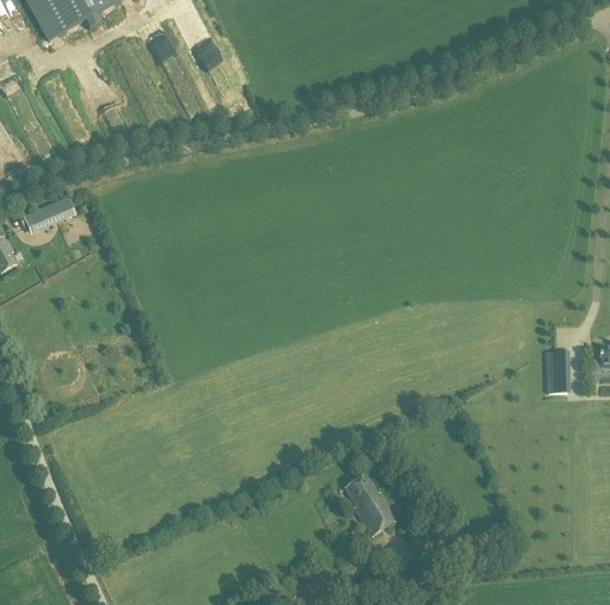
[(26,0),(36,16),(49,39),(118,0),(26,0)]
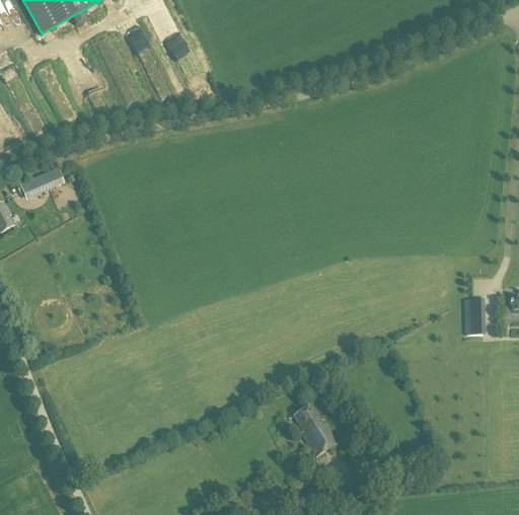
[(115,83),(130,77),(117,45),(108,49),(106,44),(110,42),(109,40),(104,42),(101,37),(96,40),(115,83)]
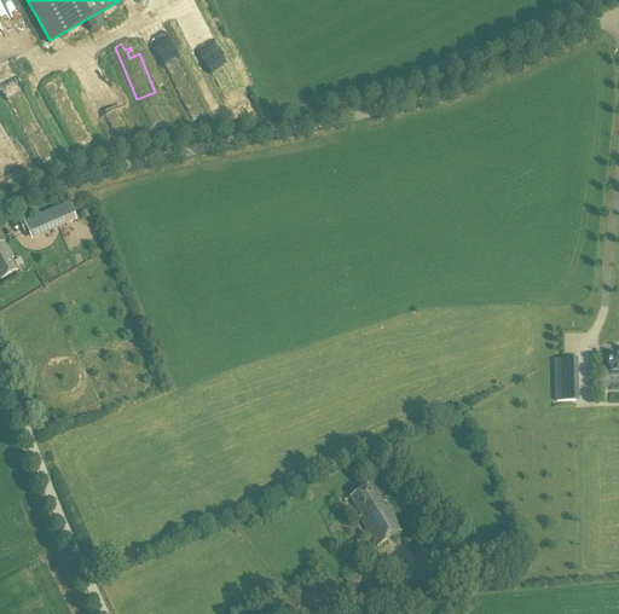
[(51,131),(19,73),(0,82),(0,85),(27,134),(34,131),(38,138),(51,131)]
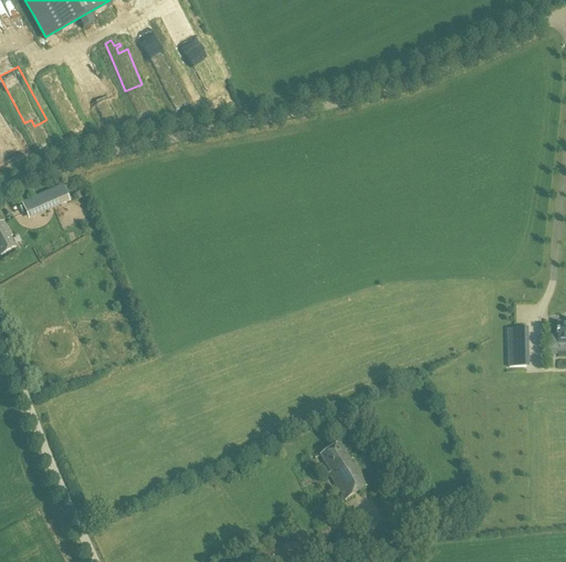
[(0,145),(10,164),(28,155),(20,141),(17,143),(0,112),(0,145)]
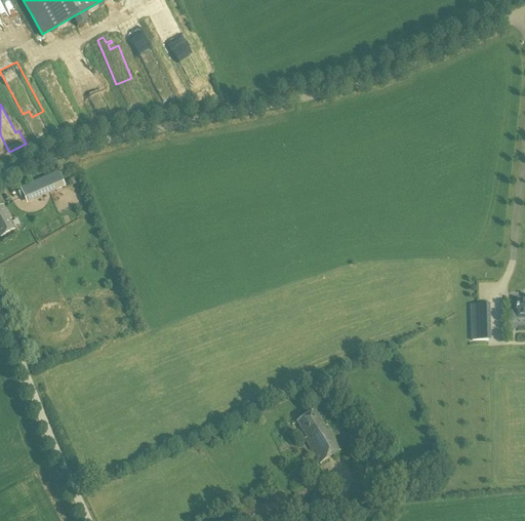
[(27,200),(65,184),(57,168),(19,185),(27,200)]
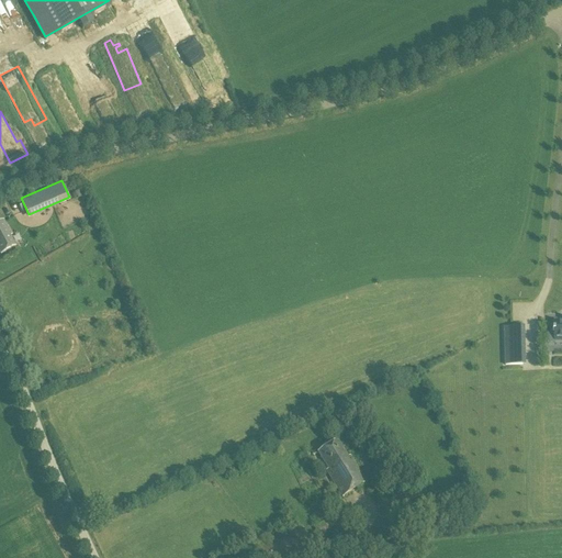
[(15,242),(10,232),(11,231),(3,216),(0,218),(0,249),(0,250),(15,242)]
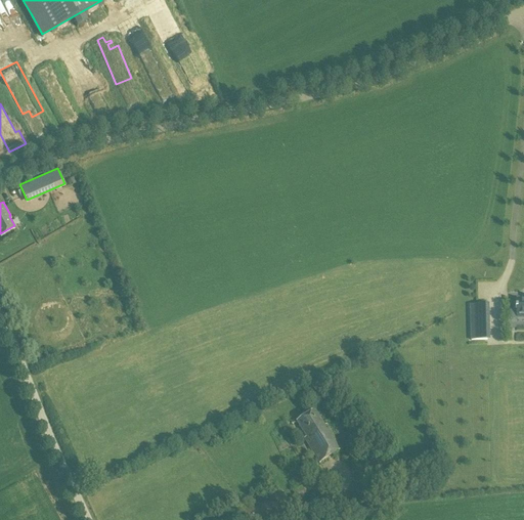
[(56,229),(63,225),(59,218),(52,222),(56,229)]
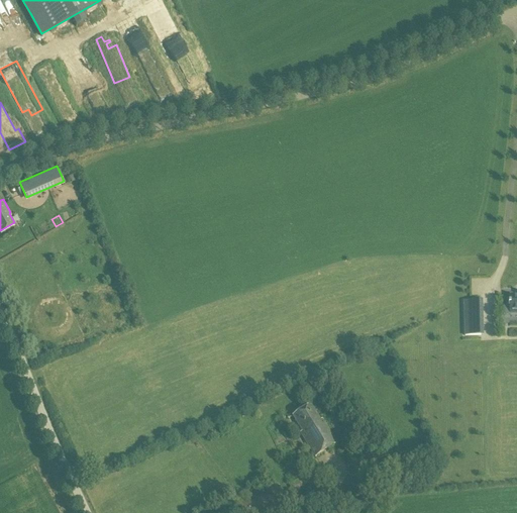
[(516,292),(508,293),(508,296),(503,296),(504,311),(516,311),(516,292)]
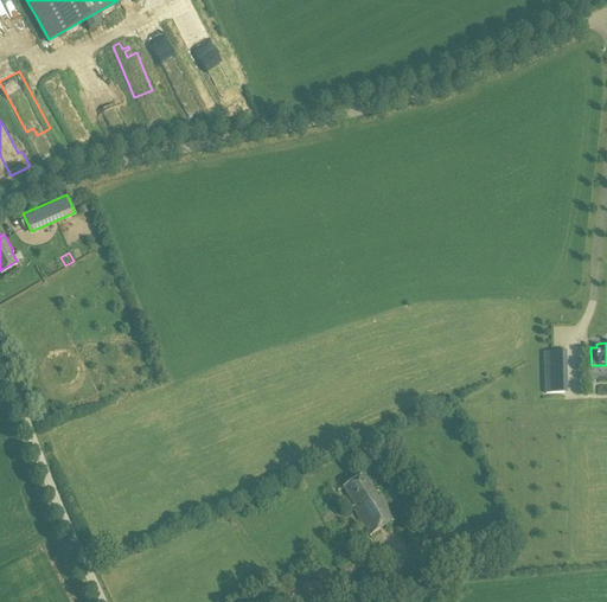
[(567,389),(567,369),(544,369),(544,370),(545,390),(567,389)]
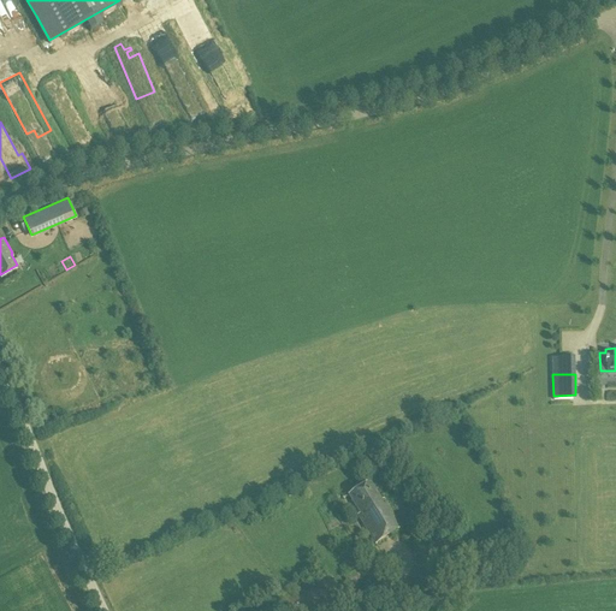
[(381,497),(371,478),(348,491),(360,510),(357,511),(375,539),(402,523),(384,496),(381,497)]
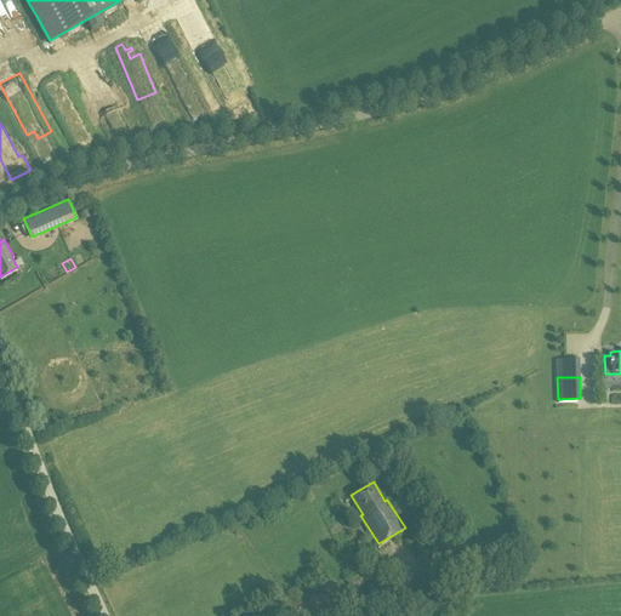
[(375,559),(382,555),(379,548),(371,553),(375,559)]
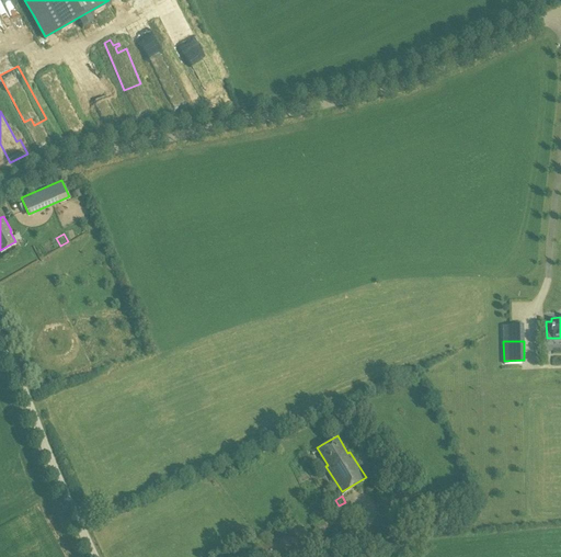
[(317,530),(327,524),(322,516),(312,522),(317,530)]
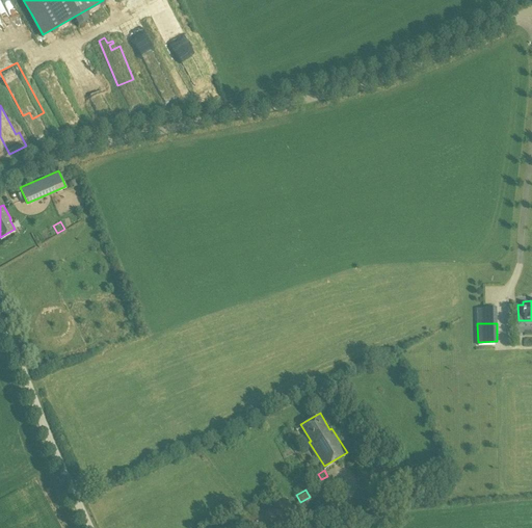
[(317,505),(325,501),(322,495),(315,499),(317,505)]
